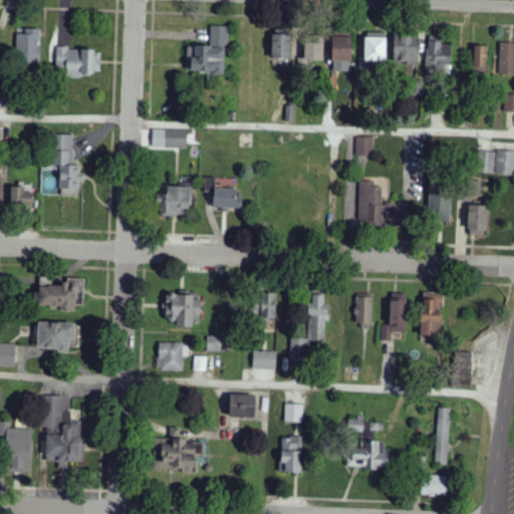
[(187,46),(187,73),(226,73),(226,27),(211,27),(210,47),(187,46)]
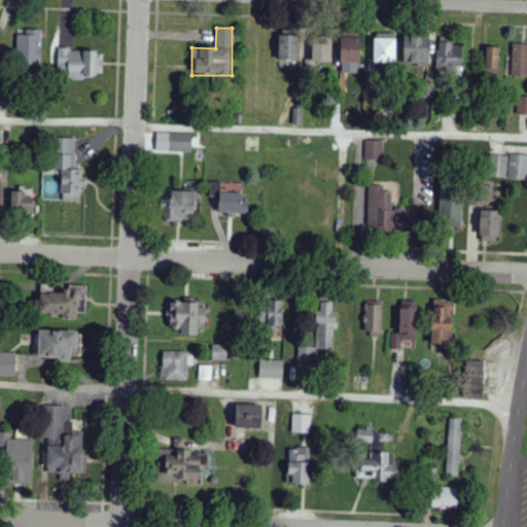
[(41,30),(26,31),(26,35),(18,35),(18,65),(41,65),(41,30)]
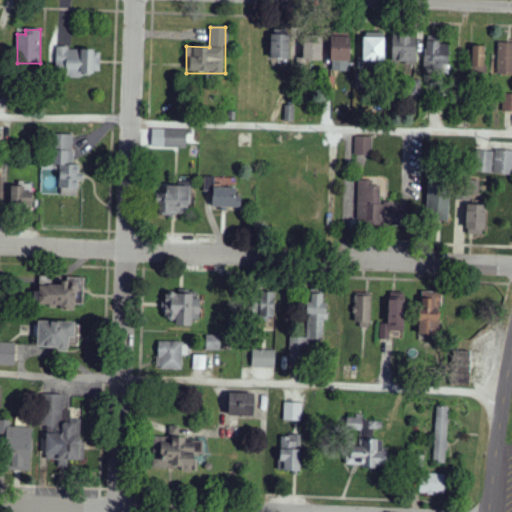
[(332,33),(331,72),(350,72),(351,34),(332,33)]
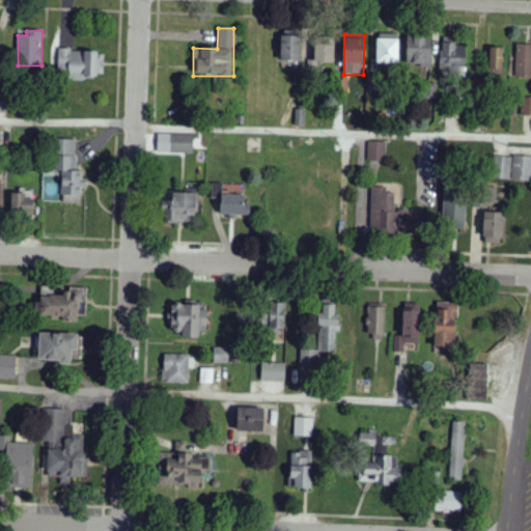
[(398,64),(399,34),(378,34),(378,64),(398,64)]
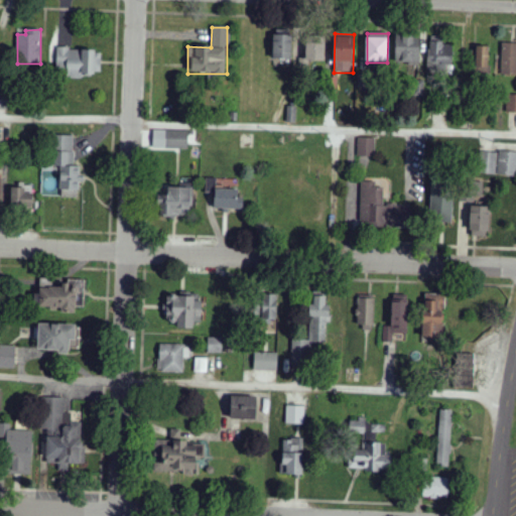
[(273,59),(292,59),(292,35),(273,35),(273,59)]
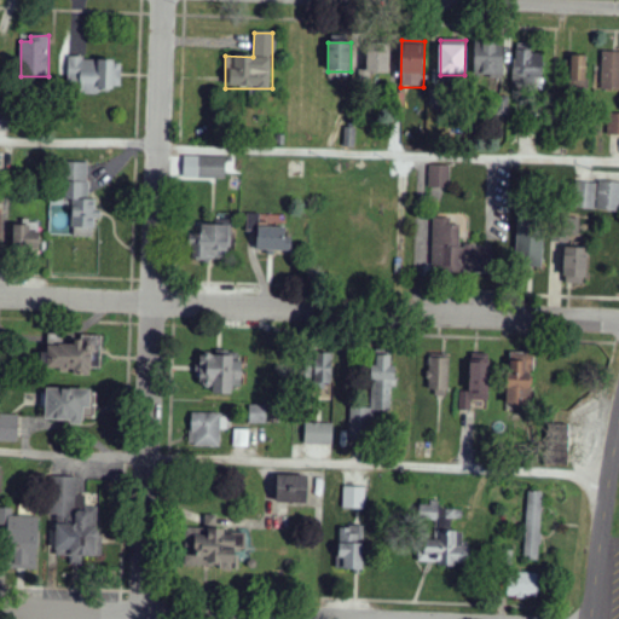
[(503,77),(504,44),(475,42),(474,76),(503,77)]
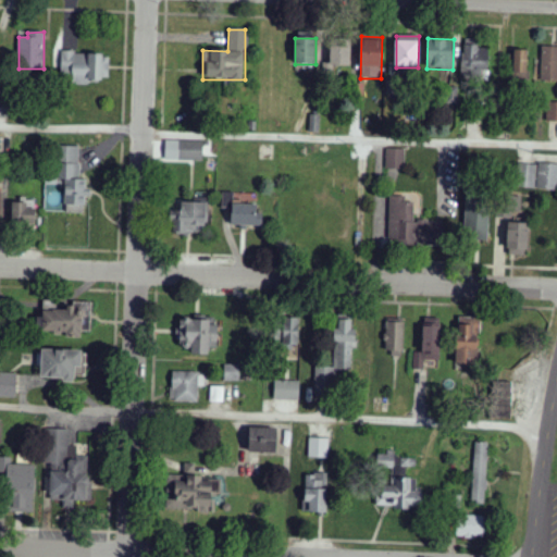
[(350,66),(350,44),(331,42),(330,65),(350,66)]
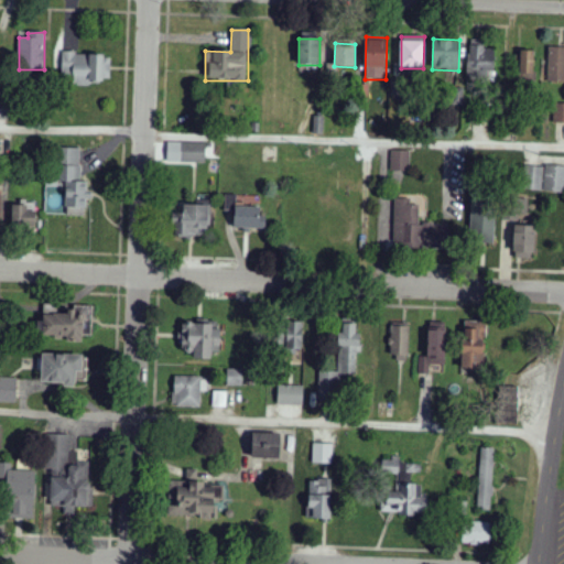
[(496,46),(469,45),(468,77),(495,78),(496,46)]
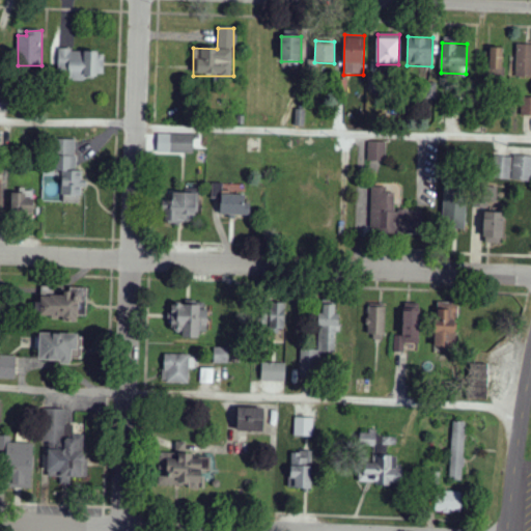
[(530,45),(516,45),(515,77),(530,77),(530,45)]
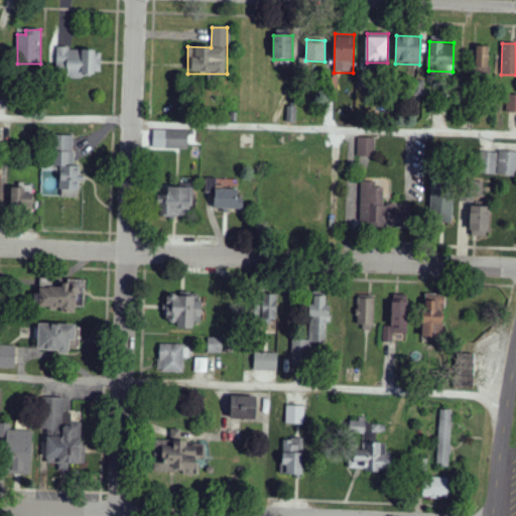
[(489,47),(477,46),(476,68),(488,69),(489,47)]
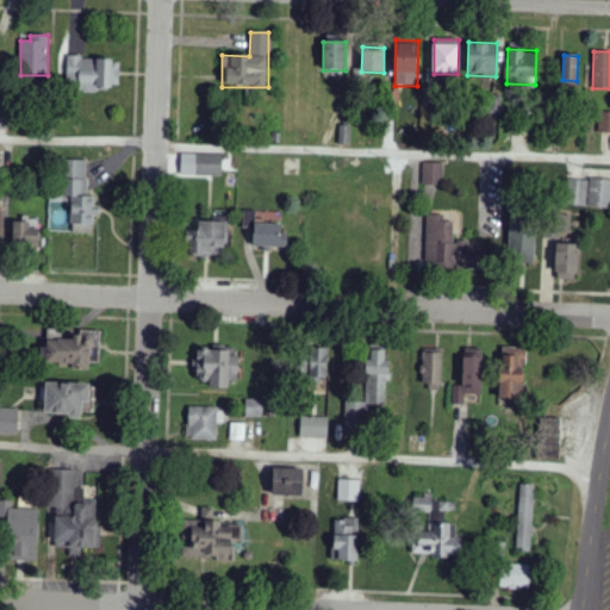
[(67,83),(78,85),(78,89),(119,91),(119,60),(67,58),(67,83)]
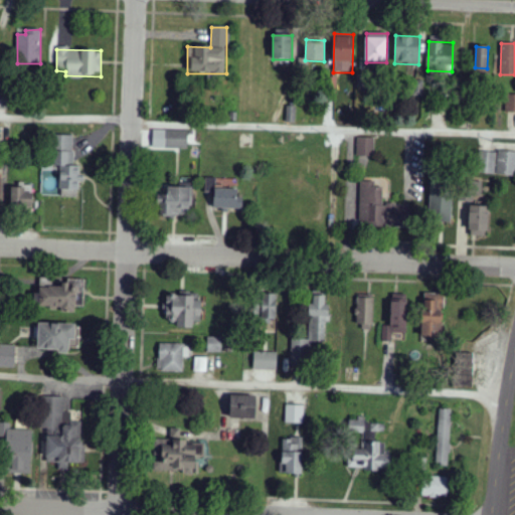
[(514,113),(514,95),(506,95),(506,113),(514,113)]
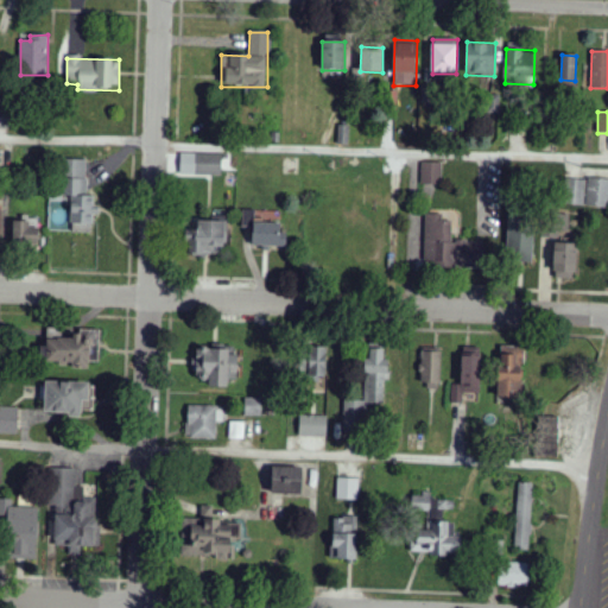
[(0,128),(10,130),(10,114),(0,114),(0,128)]
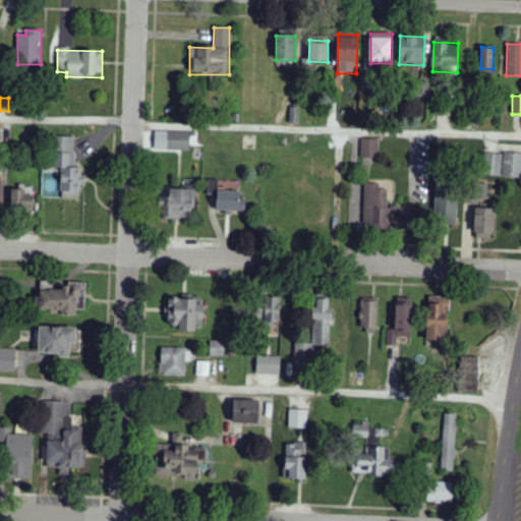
[(189,152),(190,132),(167,132),(166,151),(189,152)]
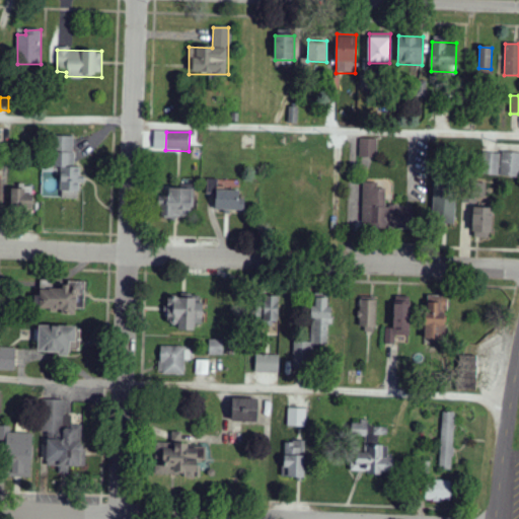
[(74,137),(54,137),(54,168),(61,168),(61,199),(79,199),(78,184),(81,184),(81,167),(74,167),(74,137)]
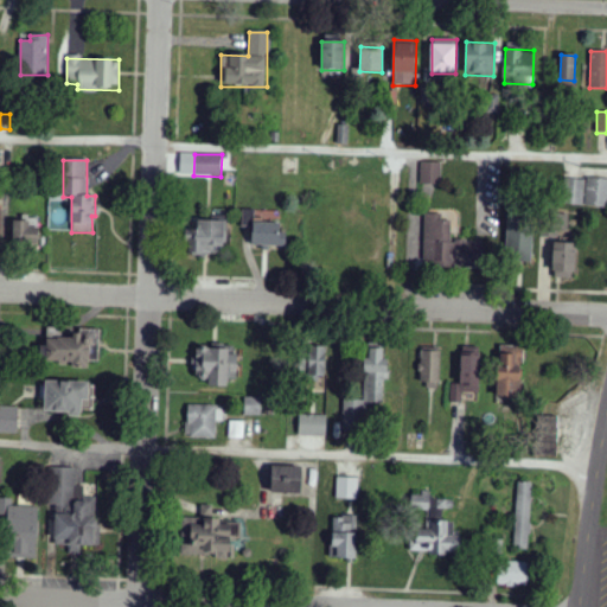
[(441,163),(421,163),(420,185),(441,185),(441,163)]
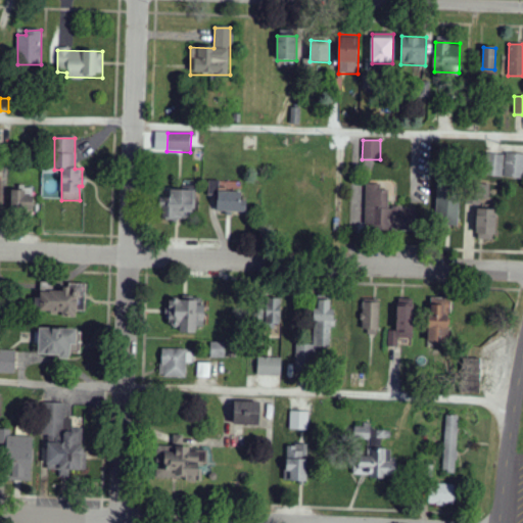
[(522,154),(505,154),(505,178),(522,178),(522,154)]
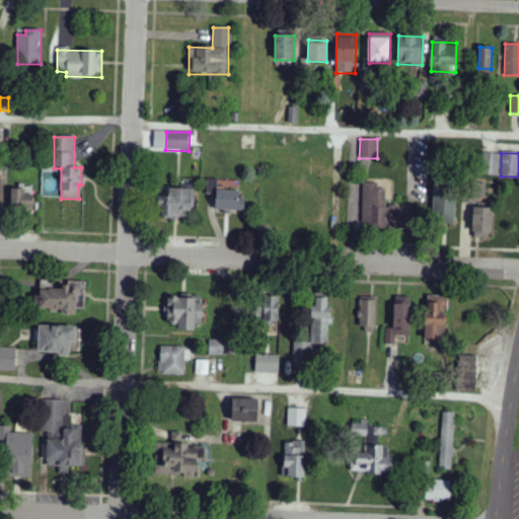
[(500,154),(485,154),(485,175),(500,175),(500,154)]
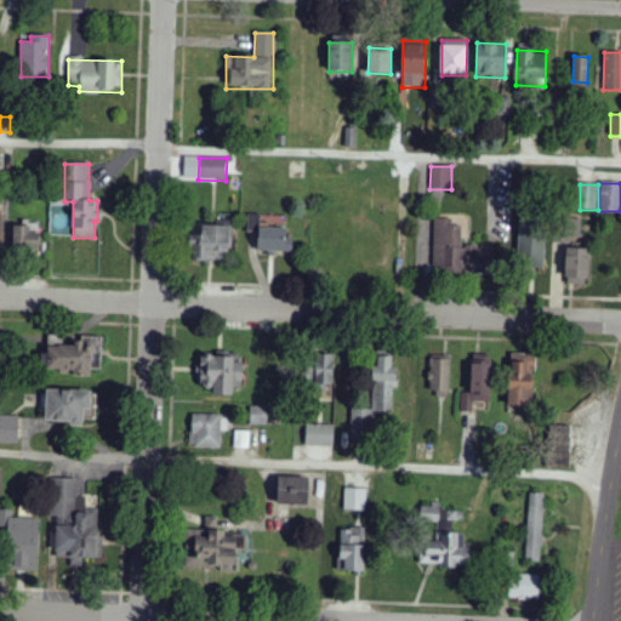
[(260,215),(249,215),(249,233),(260,233),(260,215)]
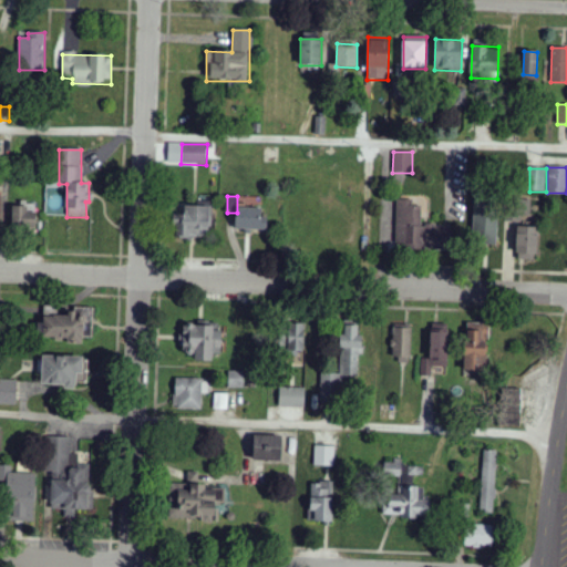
[(395,246),(421,247),(422,208),(412,208),(412,200),(397,200),(395,246)]
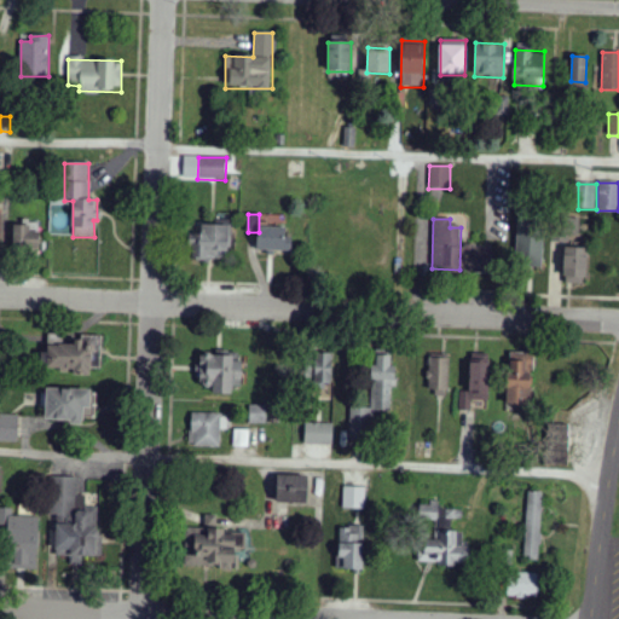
[(542,267),(544,223),(518,221),(516,267),(542,267)]
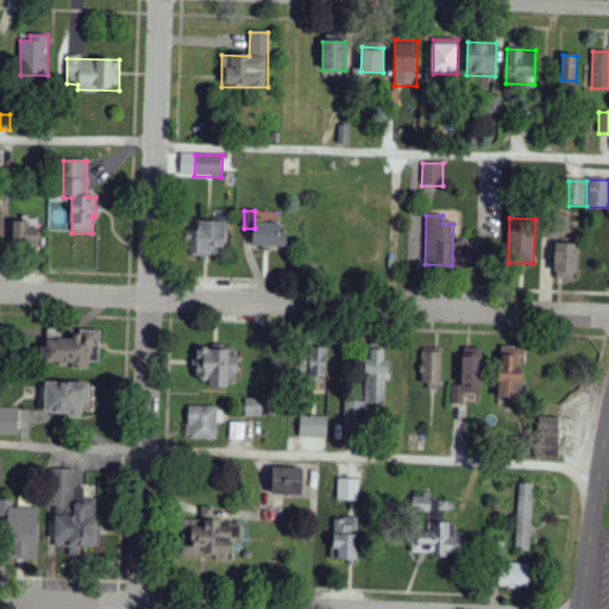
[(13,220),(14,246),(39,245),(38,228),(29,230),(29,220),(13,220)]
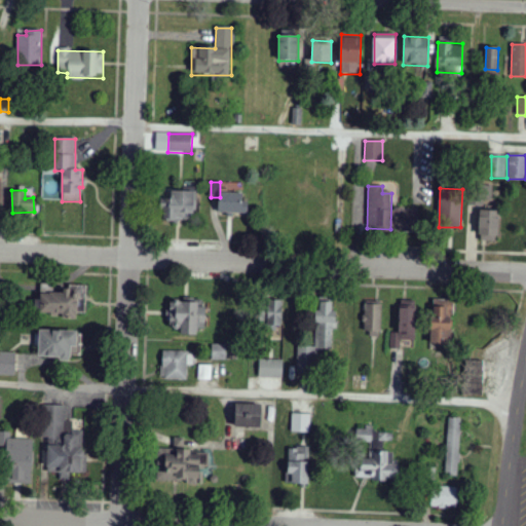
[(161,219),(193,220),(194,192),(161,191),(161,219)]
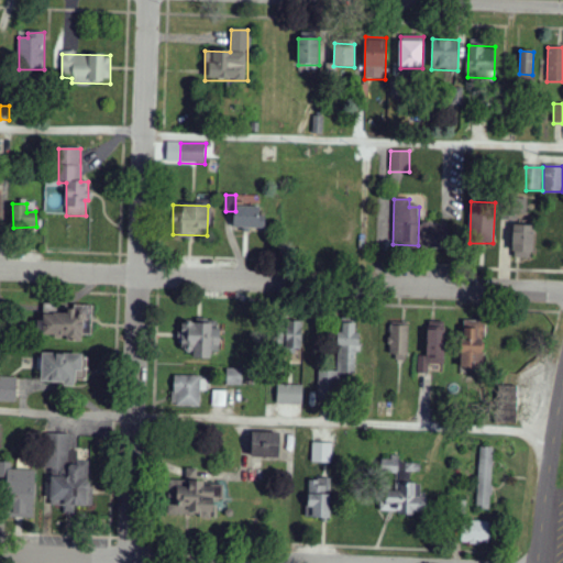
[(261,208),(234,207),(234,229),(265,229),(265,217),(260,217),(261,208)]
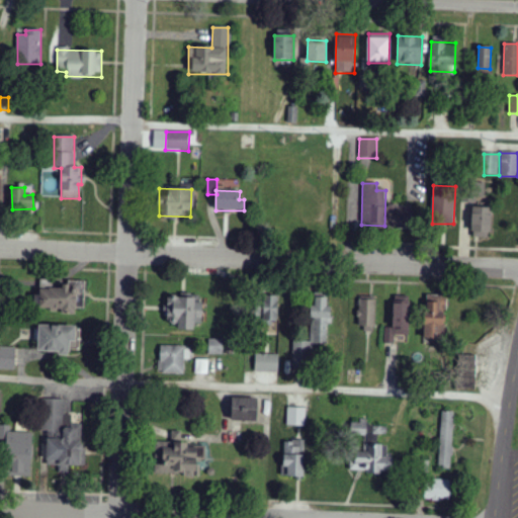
[(491,238),(492,208),(472,207),(472,238),(491,238)]
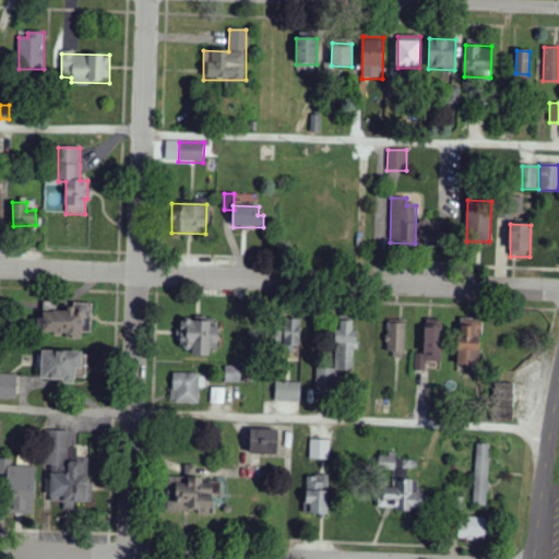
[(43,312),(43,334),(67,334),(67,340),(82,340),(82,333),(91,333),(91,305),(72,305),(72,312),(43,312)]
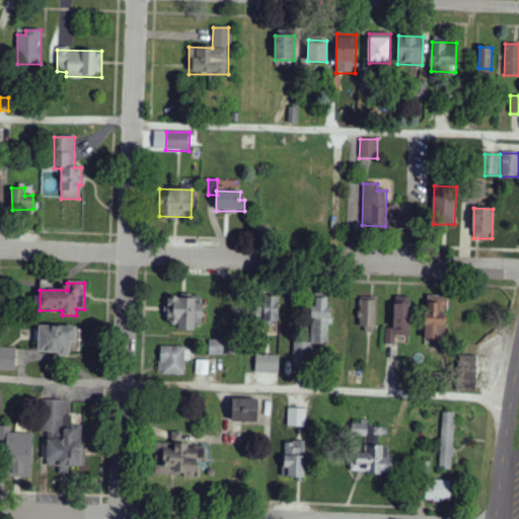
[(426,341),(446,341),(446,296),(426,296),(426,341)]
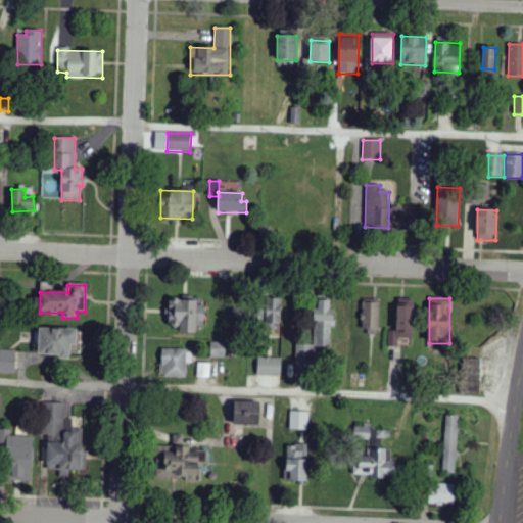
[(197,334),(197,327),(202,327),(203,300),(170,299),(169,328),(181,328),(180,333),(197,334)]
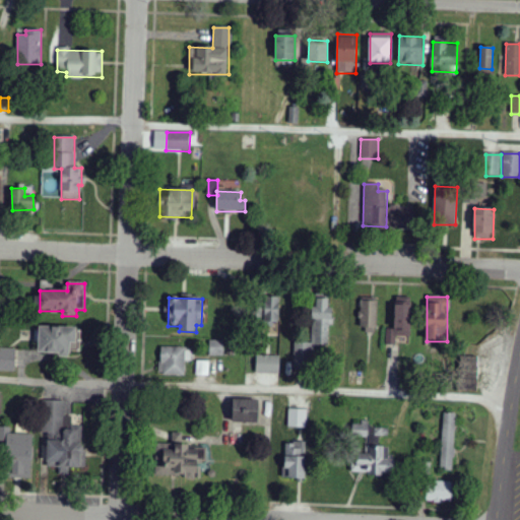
[(279,298),(265,298),(264,323),(278,324),(279,298)]
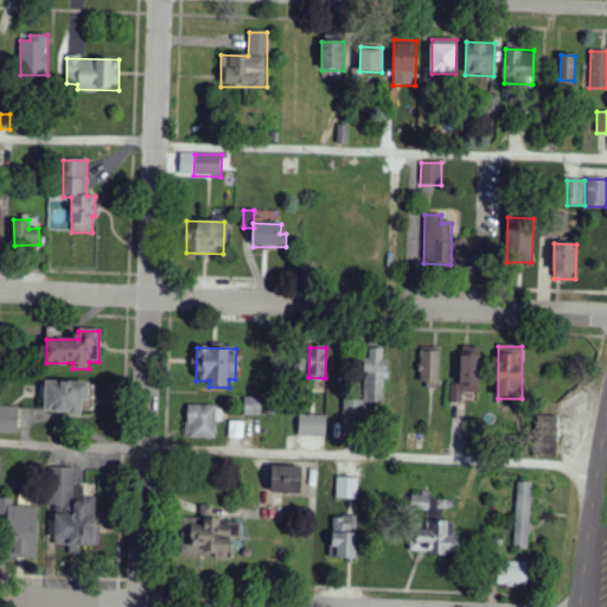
[(479,394),(481,347),(461,347),(460,384),(451,384),(451,403),(461,403),(462,394),(479,394)]
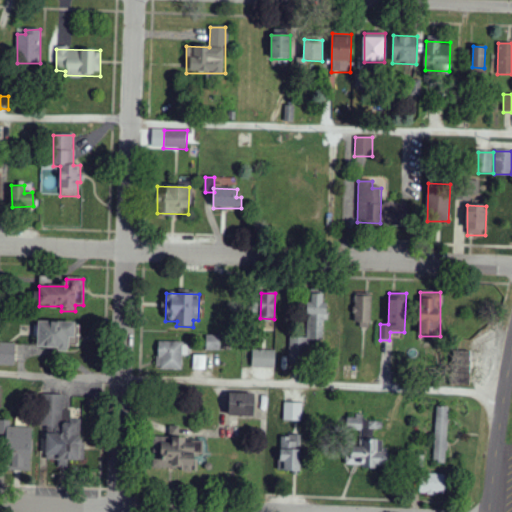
[(324,341),(324,321),(326,321),(326,295),(309,294),(308,338),(290,338),(290,363),(308,363),(308,340),(324,341)]
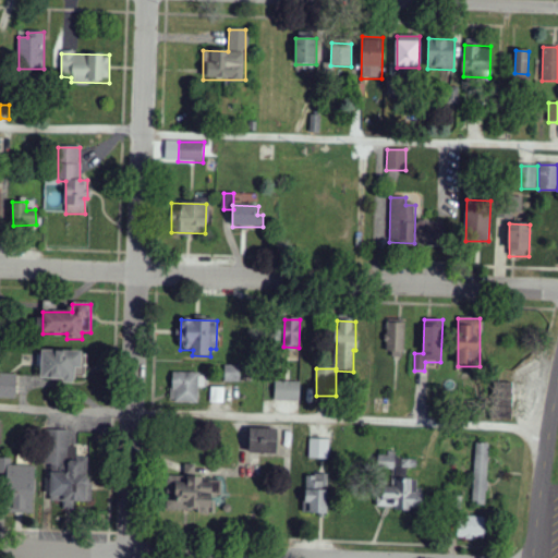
[(404,355),(404,320),(387,320),(386,355),(404,355)]
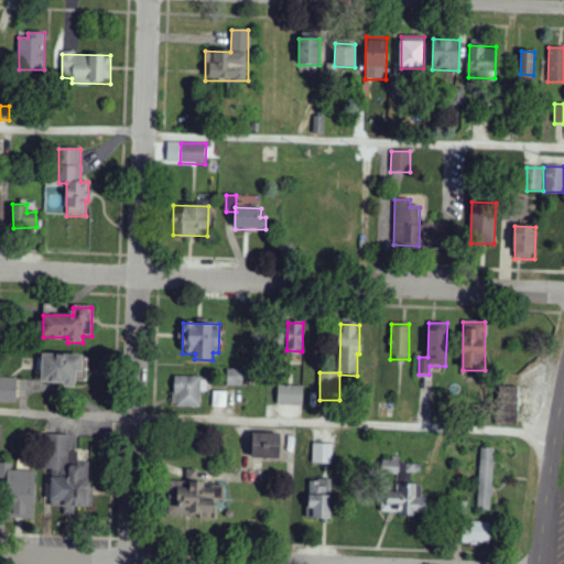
[(83,355),(42,355),(41,384),(76,386),(76,371),(83,372),(83,355)]
